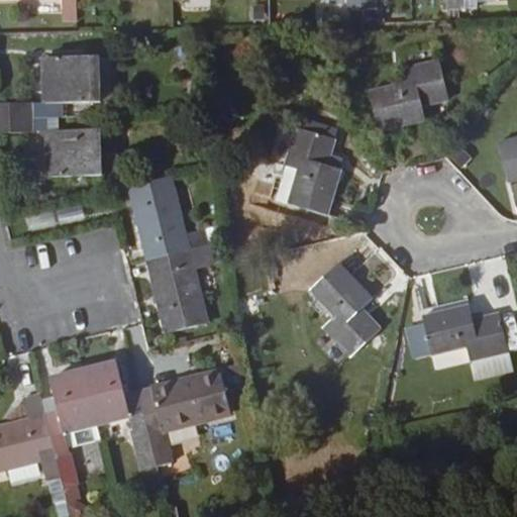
[(77,0),(60,0),(61,21),(78,21),(77,0)]
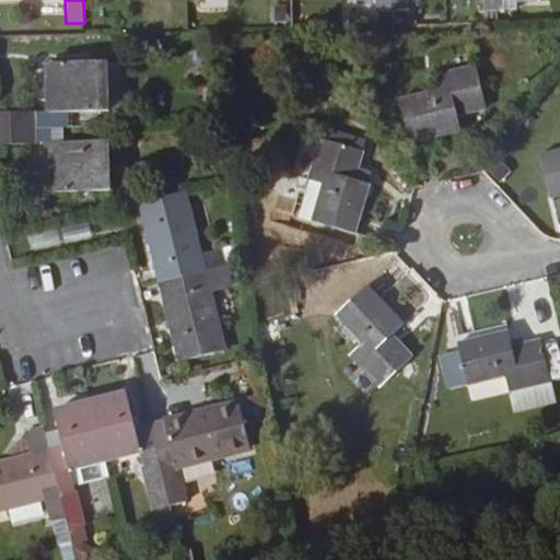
[(49,67),(51,114),(111,113),(111,65),(49,67)]
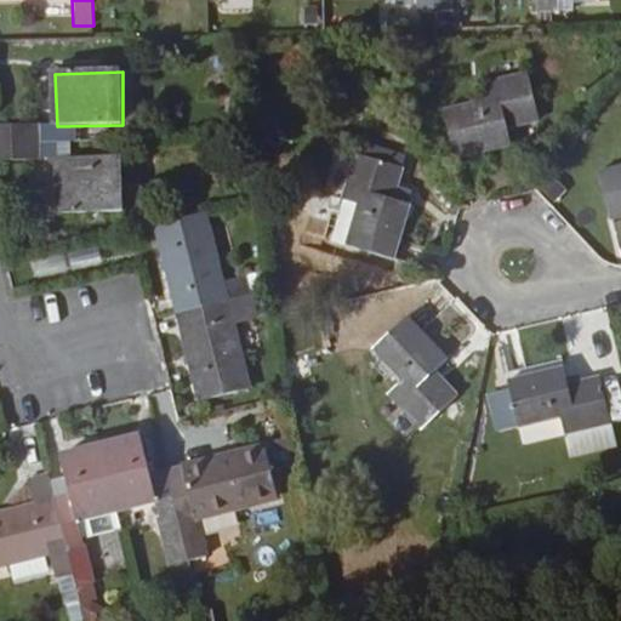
[(449,113),(461,161),(516,149),(511,130),(543,121),(531,75),(484,86),(489,104),(449,113)]
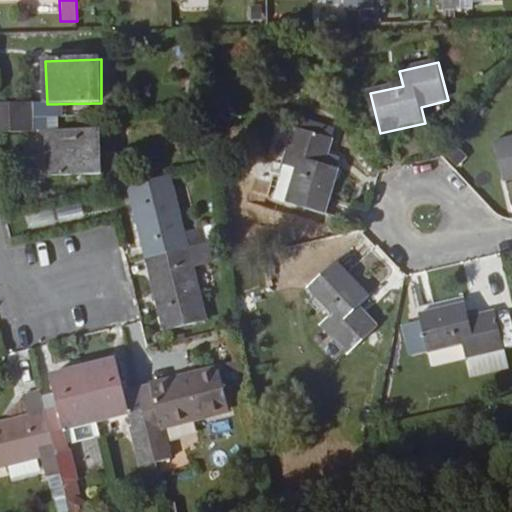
[(0,120),(36,119),(36,105),(0,105),(0,120)]
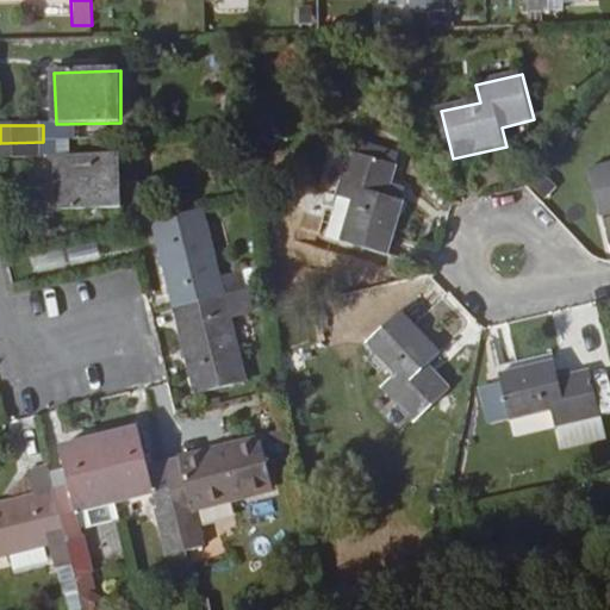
[(0,160),(43,160),(43,142),(0,143),(0,160)]
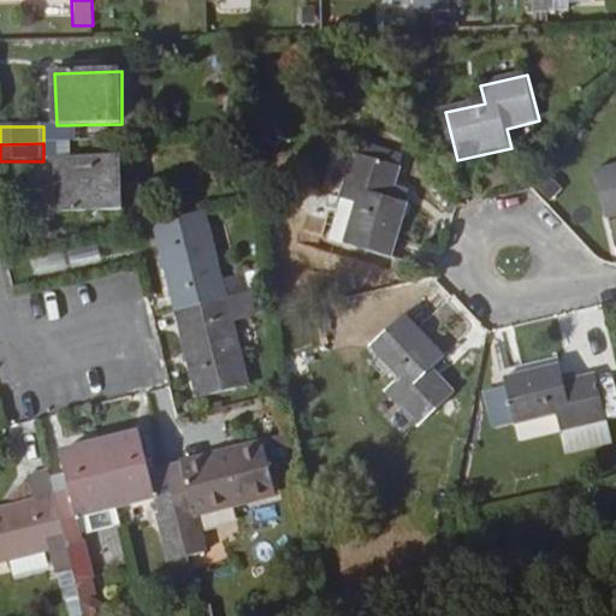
[(357,200),(345,240),(392,254),(408,201),(390,195),(400,163),(354,149),(341,195),(357,200)]
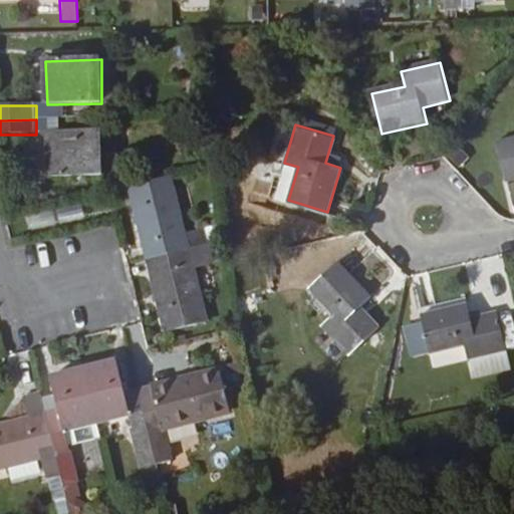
[(47,135),(48,178),(104,177),(102,133),(47,135)]
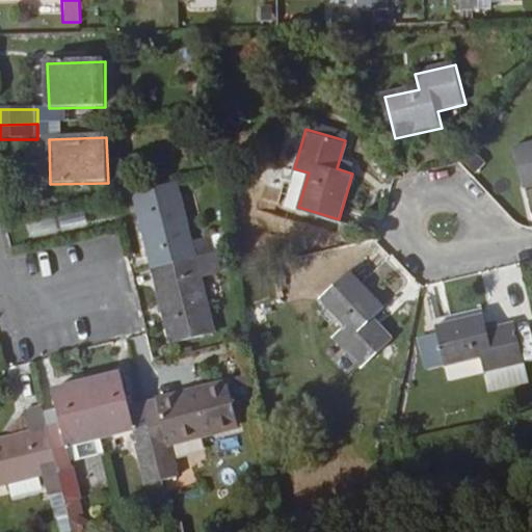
[(531,142),(517,147),(527,187),(531,186),(531,142)]
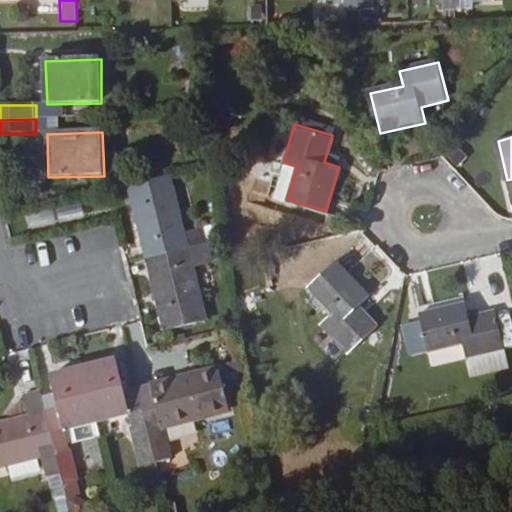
[(189,249),(171,176),(132,186),(150,258),(189,249)]
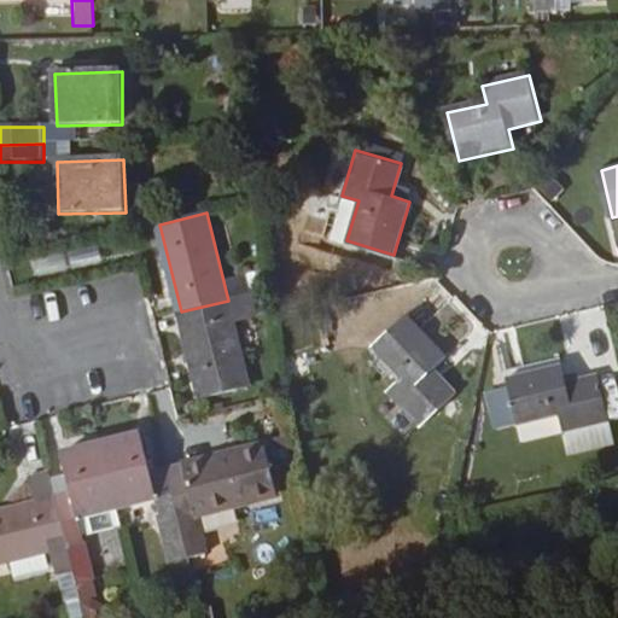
[(40,278),(66,267),(62,254),(35,264),(40,278)]
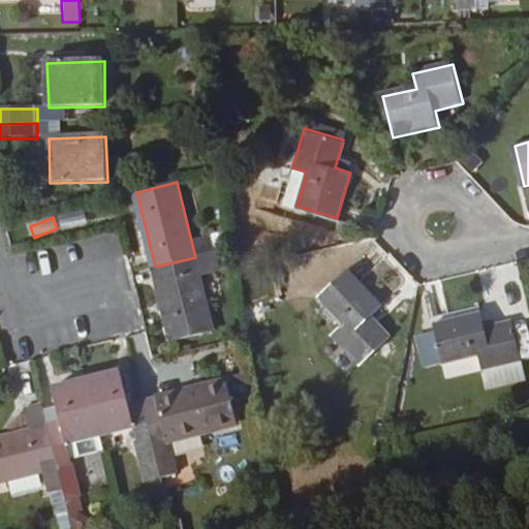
[(214,332),(195,257),(155,267),(174,342),(214,332)]
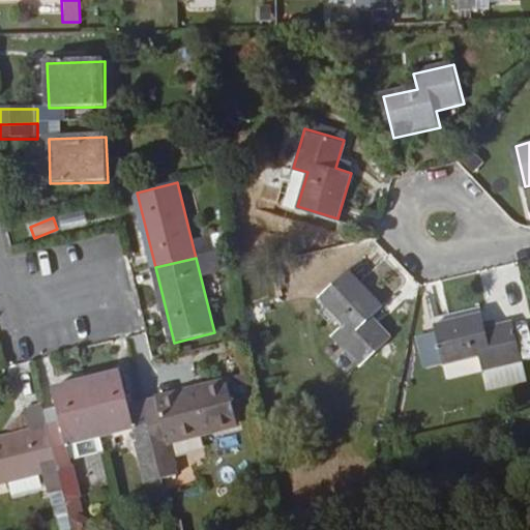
[(344,325),(333,335),(362,365),(391,336),(373,318),(384,306),(351,272),(321,301),(344,325)]
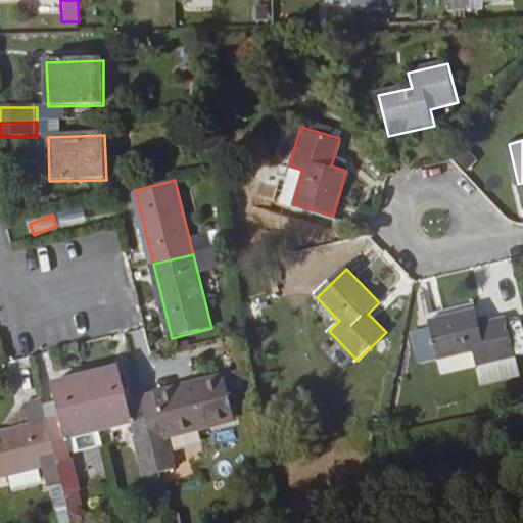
[(519,357),(510,318),(481,323),(478,308),(433,319),(435,327),(441,359),(441,360),(477,351),(479,365),(519,357)]
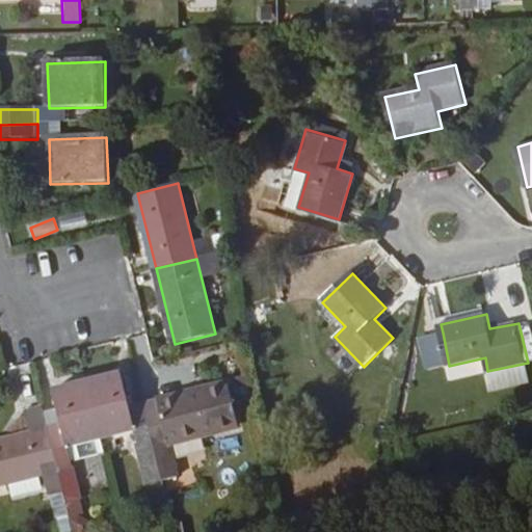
[(449,365),(443,333),(426,337),(433,368),(449,365)]
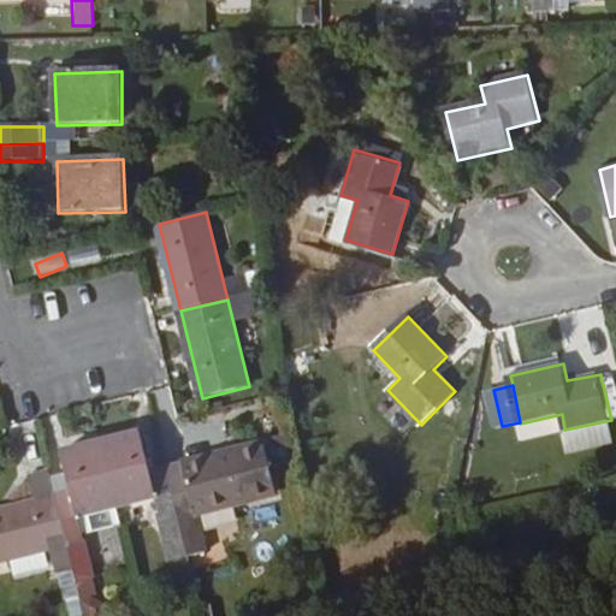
[(179,517),(167,469),(152,473),(141,433),(101,443),(117,507),(158,498),(164,521),(179,517)]
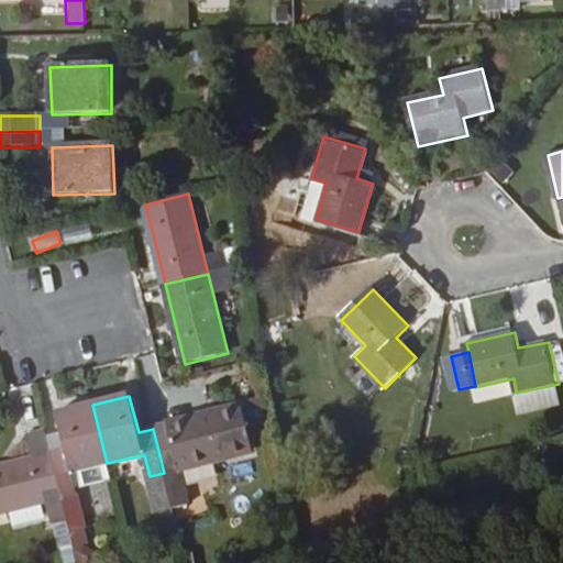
[(260,398),(244,401),(247,422),(264,419),(260,398)]
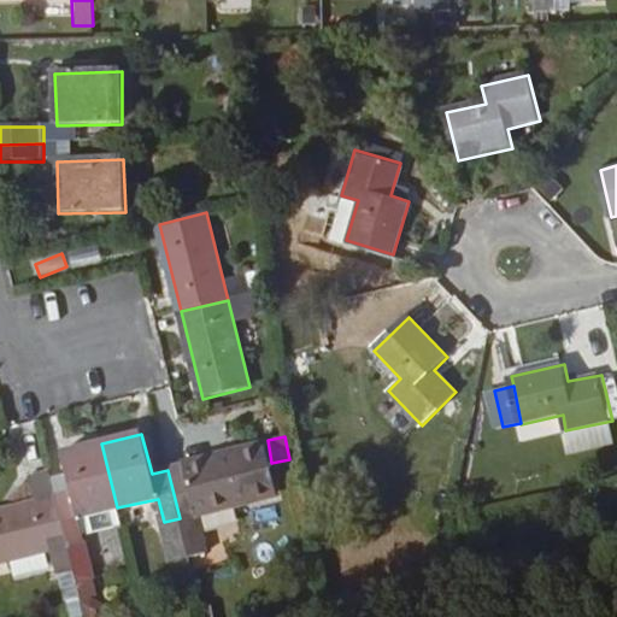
[(117,507),(101,444),(62,453),(68,475),(72,494),(56,498),(68,545),(84,541),(78,517),(117,507)]
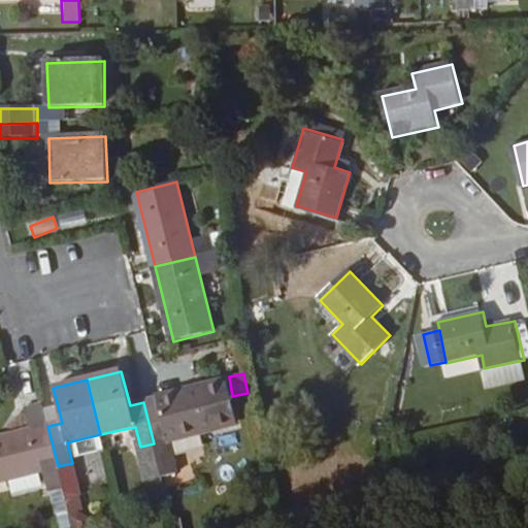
[(236,424),(226,382),(143,402),(154,443),(162,477),(174,474),(167,440),(236,424)]
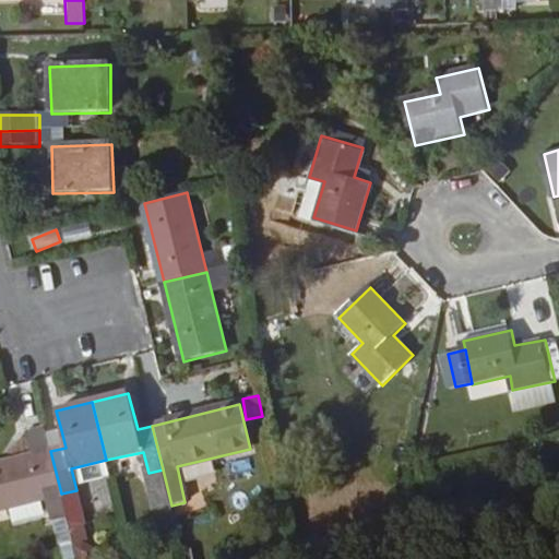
[(46,435),(45,430),(27,435),(33,455),(0,462),(0,509),(43,499),(47,518),(66,513),(61,494),(50,451),(46,435)]
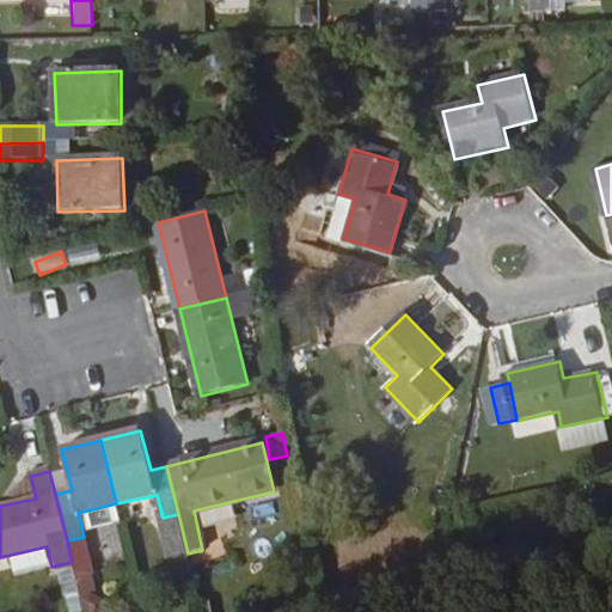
[(72,490),(67,471),(50,476),(55,494),(72,490)]
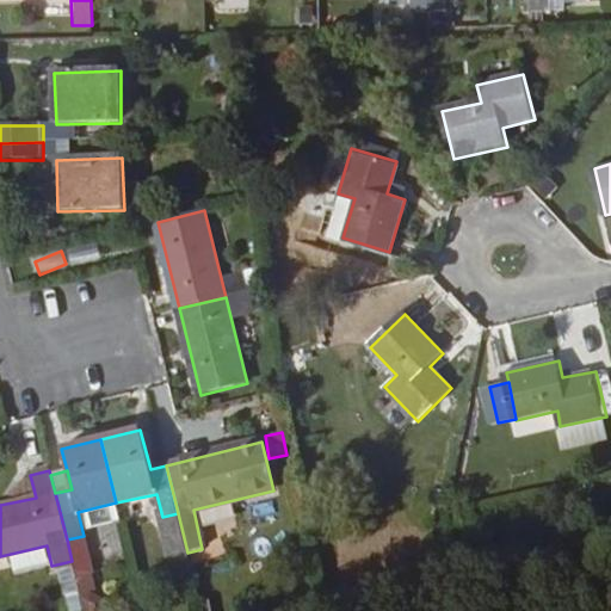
[(187,553),(178,513),(162,517),(172,555),(187,553)]
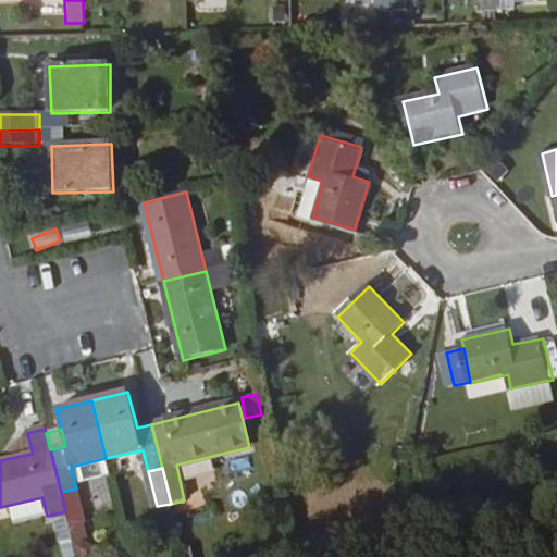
[(89,511),(112,508),(110,489),(87,492),(89,511)]
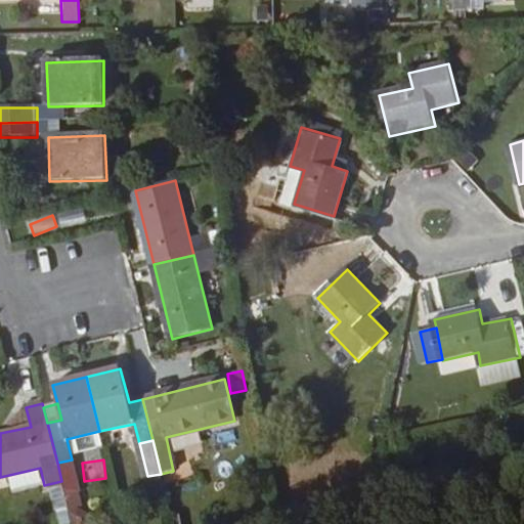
[(70,516),(61,481),(44,485),(52,520),(70,516)]
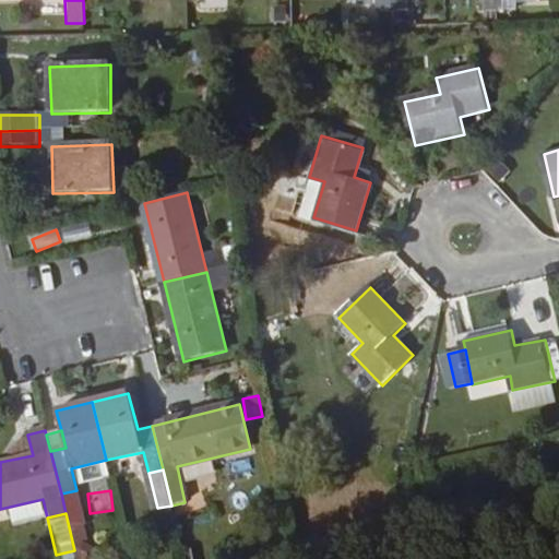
[(73,544),(76,558),(95,558),(92,539),(73,544)]
